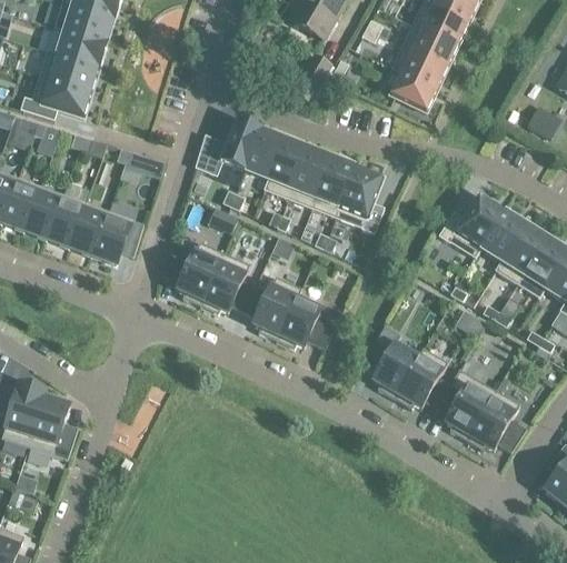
[(61,0),(60,3),(60,4),(70,8),(111,21),(112,21),(113,20),(119,0),(61,0)]
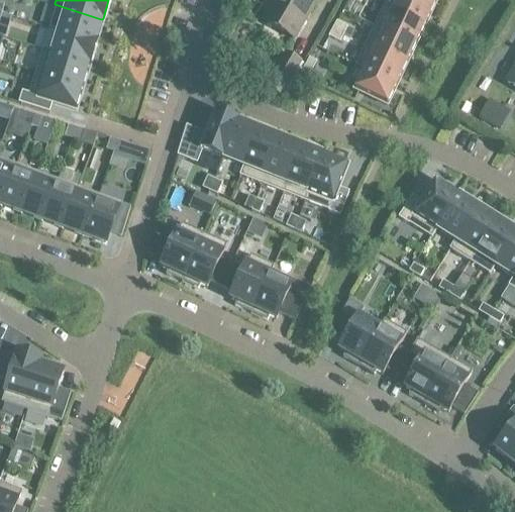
[(274,0),(263,18),(291,34),(311,0),(274,0)]
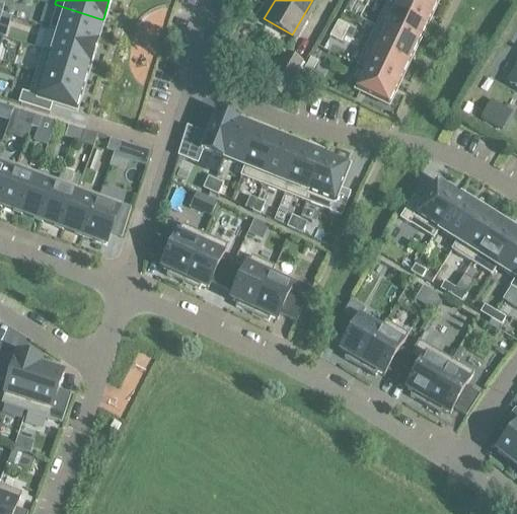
[(390,0),(388,4),(425,21),(435,1),(433,0),(390,0)]
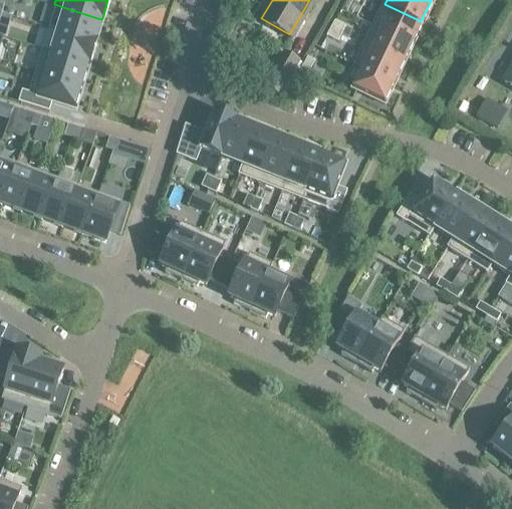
[(385,4),(380,2),(370,22),(405,38),(412,41),(421,21),(385,4)]
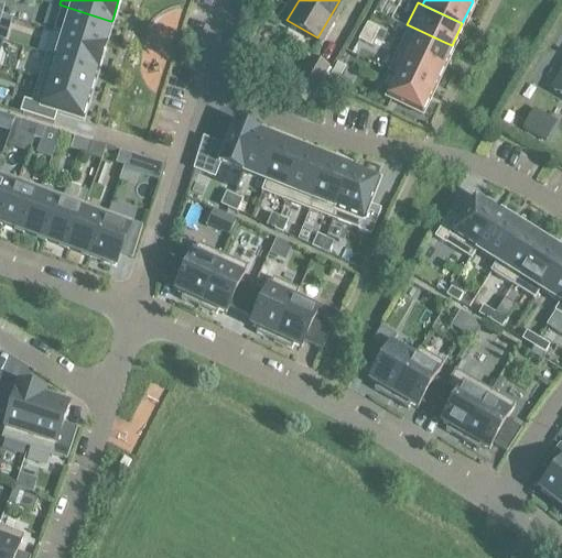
[(69,8),(62,31),(71,33),(105,44),(105,43),(104,43),(110,21),(69,8)]
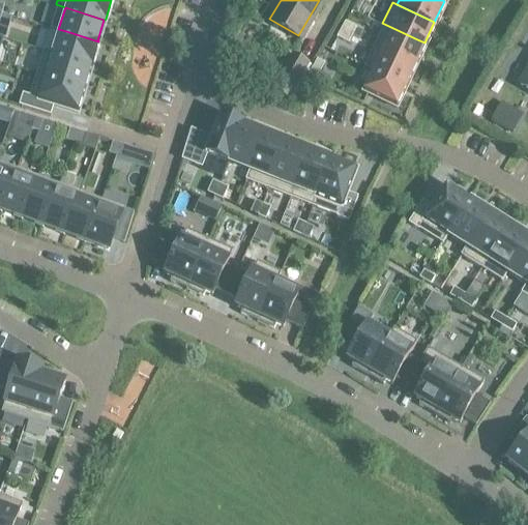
[(344,20),(340,27),(350,33),(354,26),(344,20)]
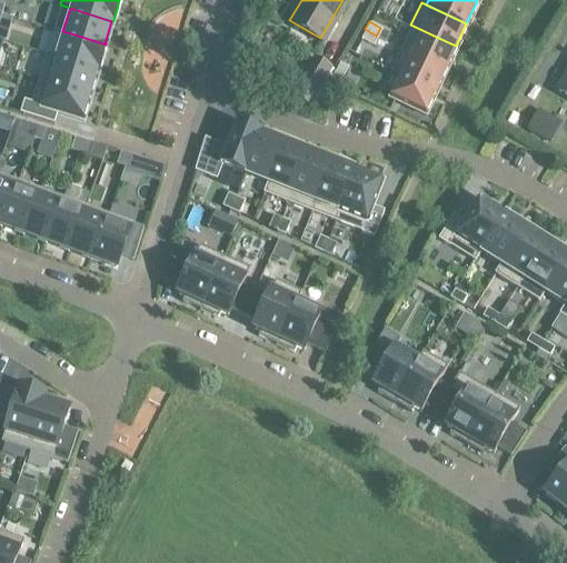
[(448,42),(410,24),(400,47),(437,63),(445,68),(456,46),(448,42)]
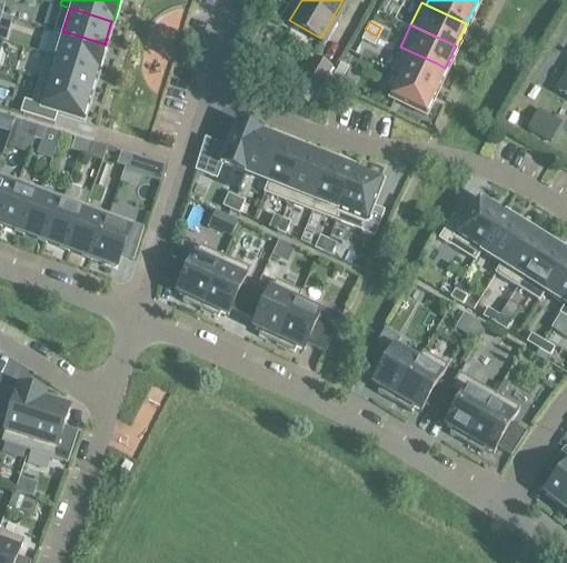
[(376,36),(365,29),(360,37),(371,43),(376,36)]
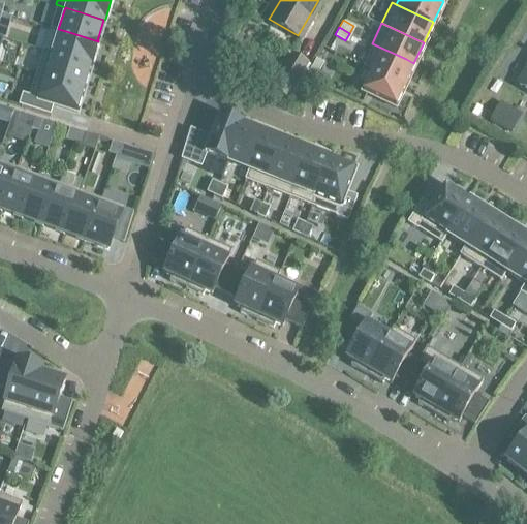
[(58,29),(52,51),(91,63),(98,41),(66,31),(58,29)]
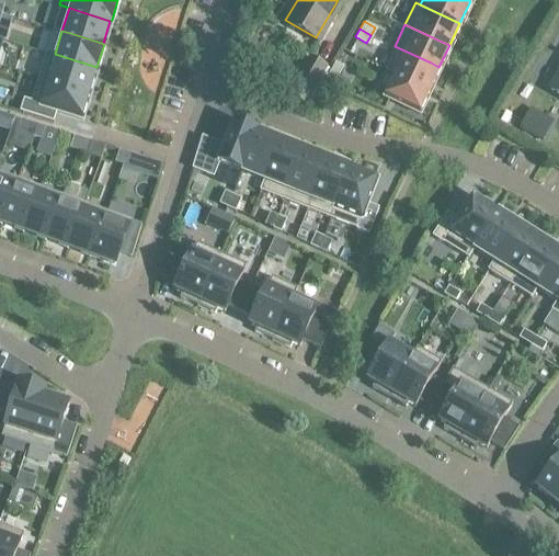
[(431,63),(395,46),(384,68),(394,72),(429,89),(438,67),(431,63)]
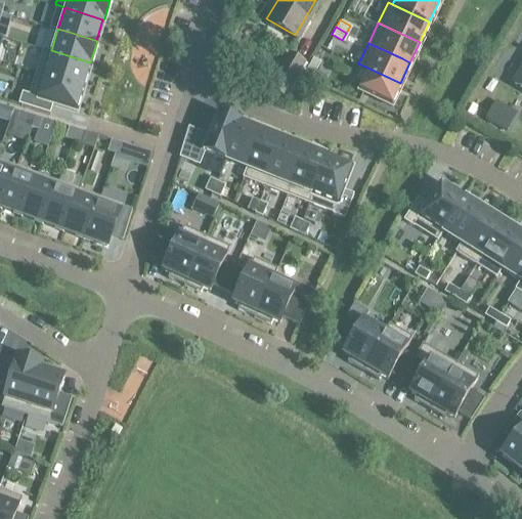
[(41,48),(35,71),(82,86),(89,63),(90,63),(90,62),(51,50),(42,47),(41,48)]
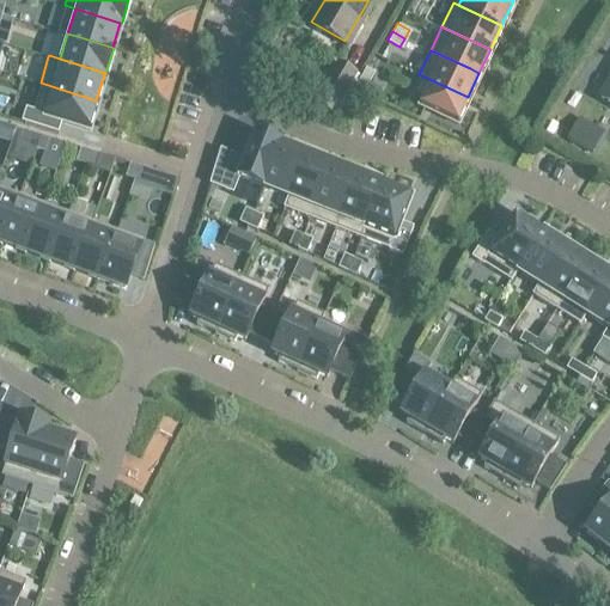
[(331,110),(355,71),(357,68),(335,56),(311,98),(331,110)]
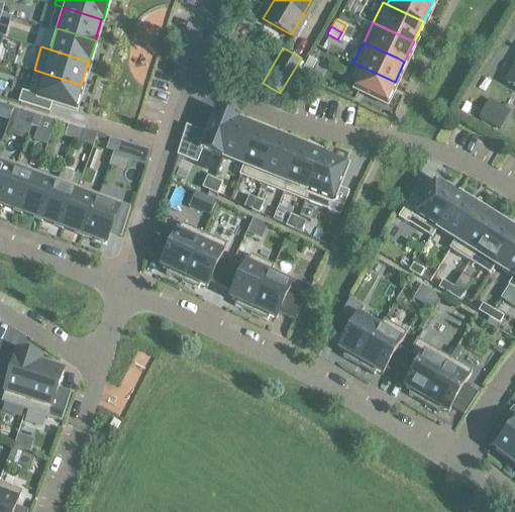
[(514,55),(501,79),(514,86),(514,55)]
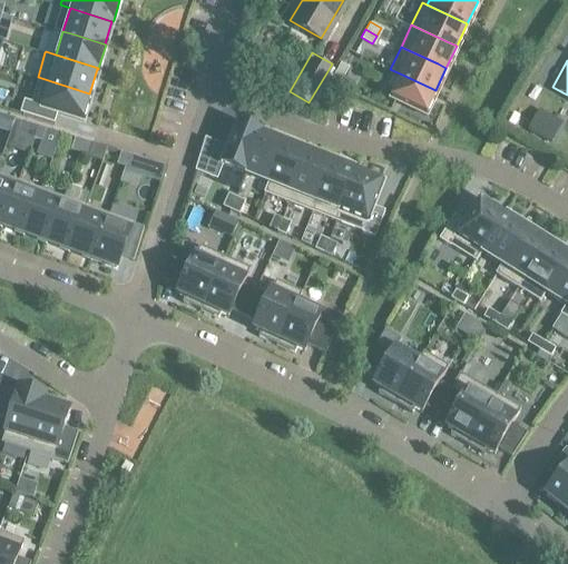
[(348,66),(340,61),(333,72),(341,77),(348,66)]
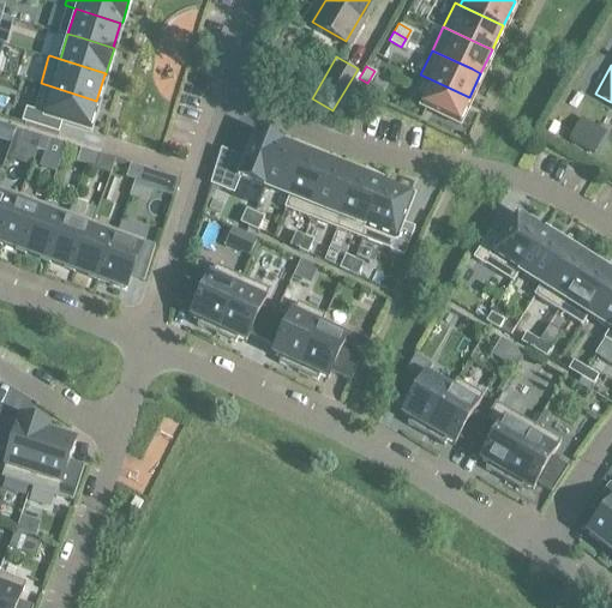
[(469,97),(431,79),(420,102),(459,121),(469,97)]
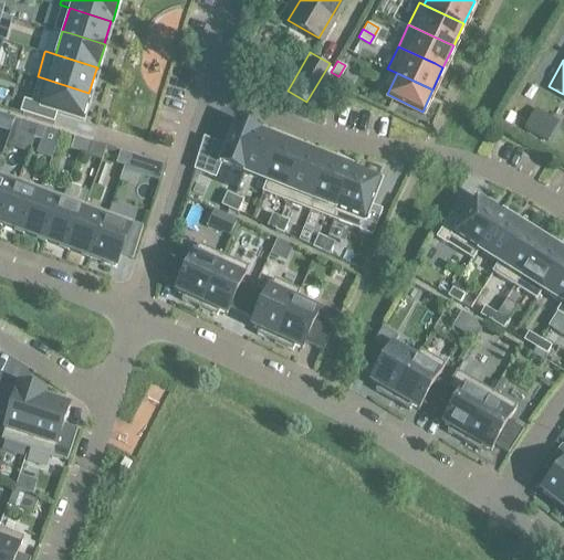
[(89,93),(38,76),(30,101),(82,117),(89,93)]
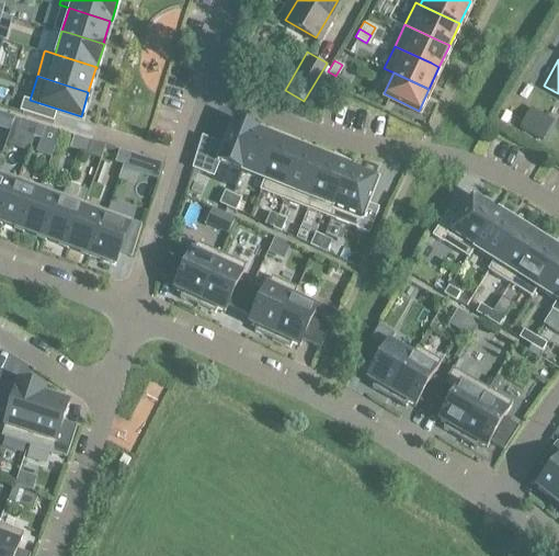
[(529,105),(520,124),(539,136),(550,117),(529,105)]
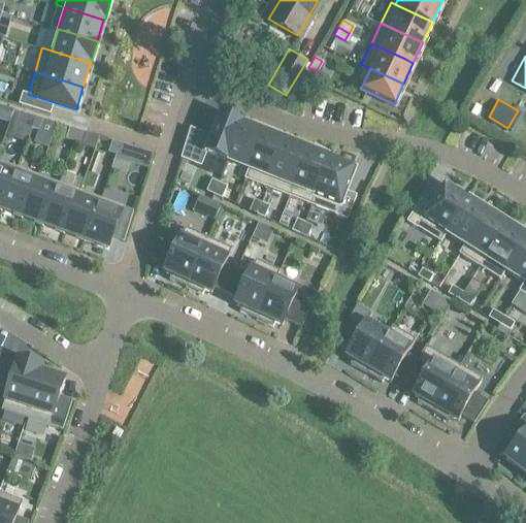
[(0,117),(8,120),(11,107),(0,103),(0,117)]
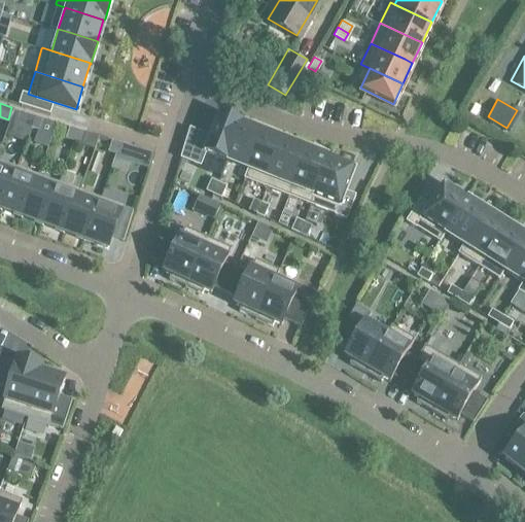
[(32,113),(18,109),(13,120),(29,126),(32,113)]
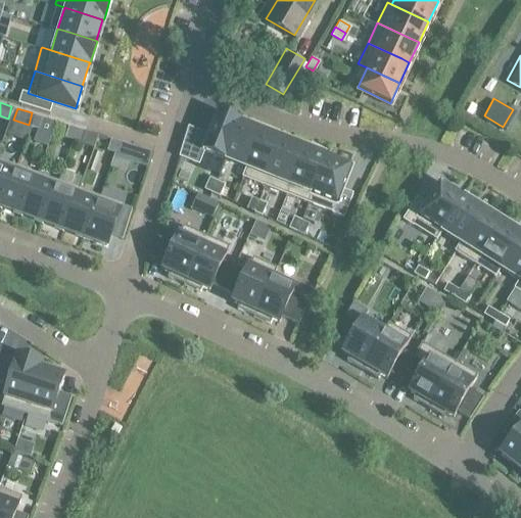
[(223,157),(238,119),(216,110),(207,133),(201,148),(203,149),(223,157)]
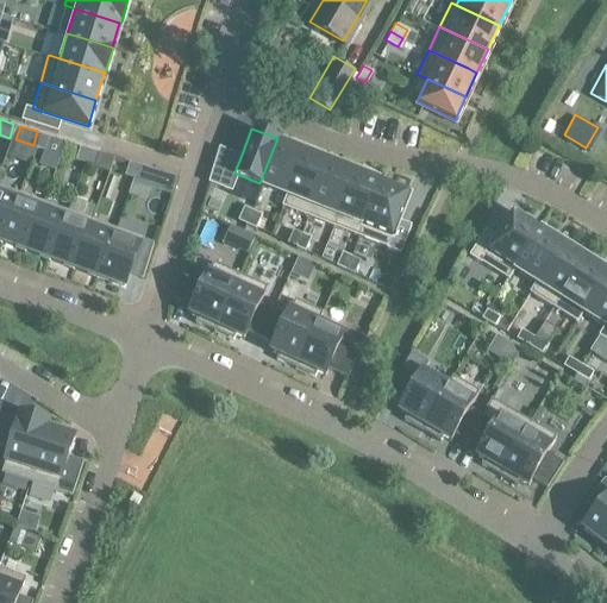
[(37,131),(33,145),(43,148),(48,134),(37,131)]
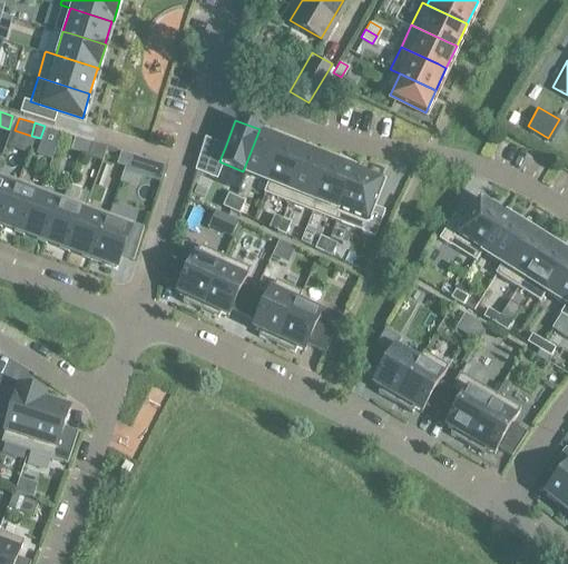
[(261,130),(260,129),(243,171),(266,180),(263,190),(264,190),(284,140),(261,131),(261,130)]
